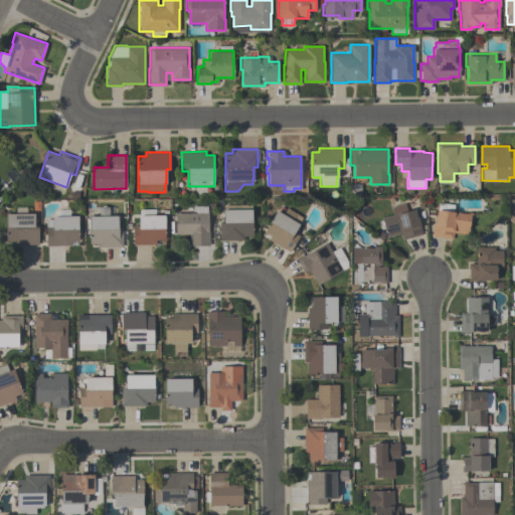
[(414,208),(421,234),(402,239),(401,233),(387,237),(384,228),(381,229),(379,221),(382,220),(381,217),(392,214),(390,206),(404,203),(406,210),(414,208)]
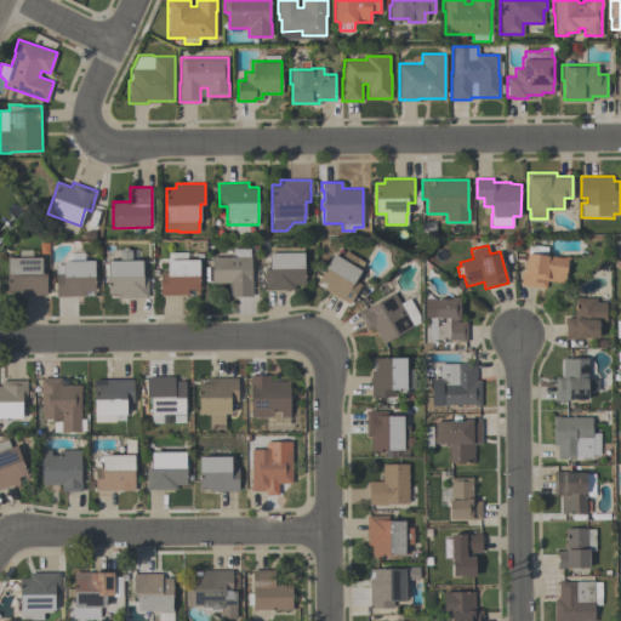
[(565,283),(546,280),(546,288),(520,285),(523,269),(525,269),(527,252),(528,252),(529,249),(537,250),(537,245),(547,246),(546,255),(564,257),(564,256),(569,256),(568,271),(567,271),(565,283)]
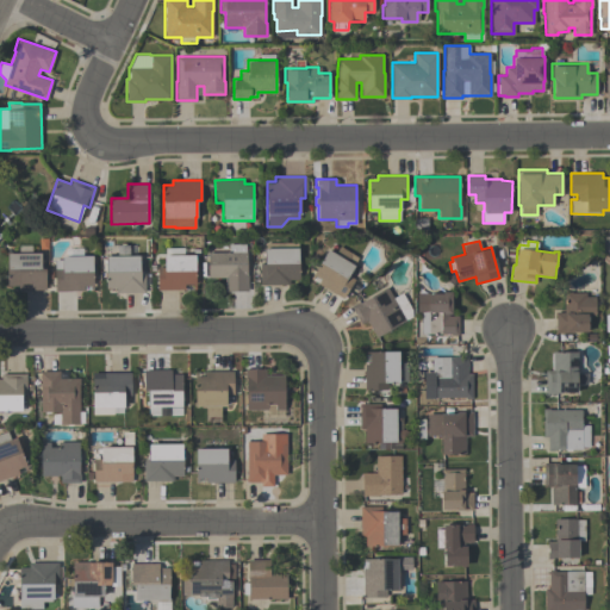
[(106,255),(117,255),(117,244),(120,244),(120,242),(125,242),(125,244),(129,244),(129,255),(139,254),(141,271),(145,271),(145,292),(116,292),(116,287),(106,287),(106,255)]
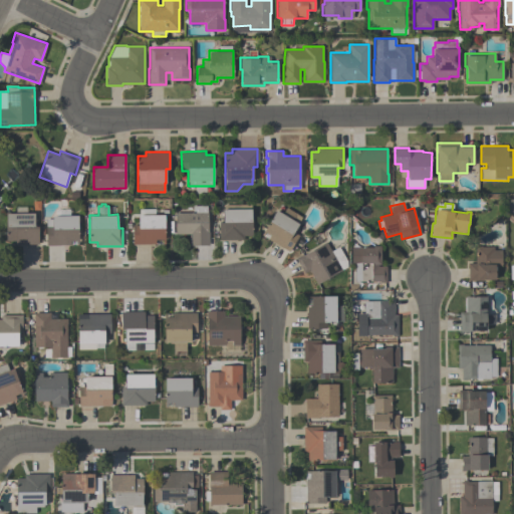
[(251,204),(252,235),(244,235),(244,239),(219,240),(219,222),(223,222),(223,205),(251,204)]
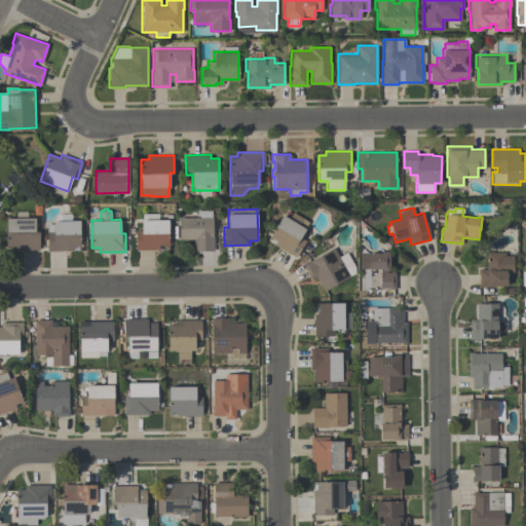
[(212,210),(212,217),(213,217),(213,236),(214,236),(214,250),(195,250),(195,238),(180,238),(180,217),(197,217),(197,211),(212,210)]
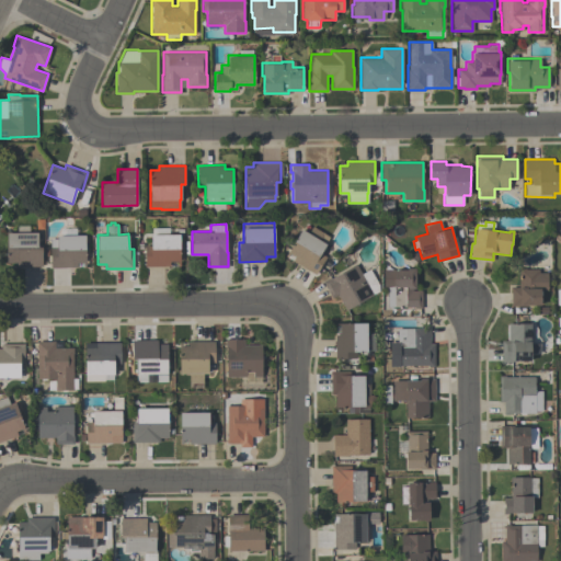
[(330,237),(320,253),(325,256),(315,274),(293,260),(295,256),(289,252),(287,256),(285,255),(301,228),(308,232),(312,226),(330,237)]
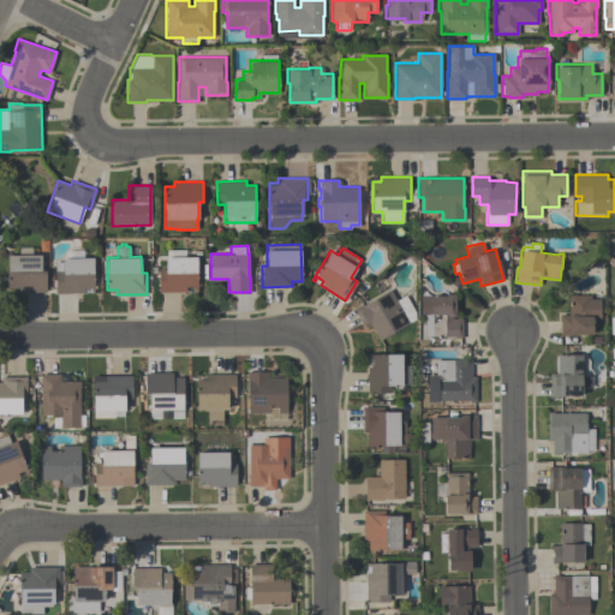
[(46,292),(18,292),(18,288),(7,288),(7,254),(41,254),(42,269),(46,269),(46,292)]
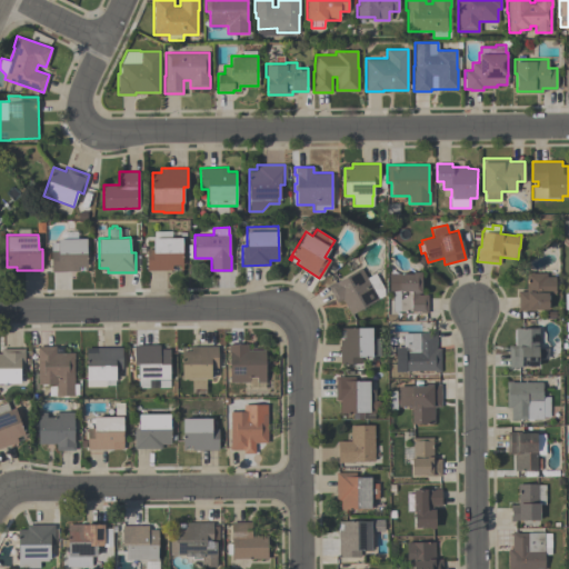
[(51,270),(51,241),(58,241),(58,237),(87,237),(87,270),(85,270),(85,266),(78,266),(78,270),(51,270)]
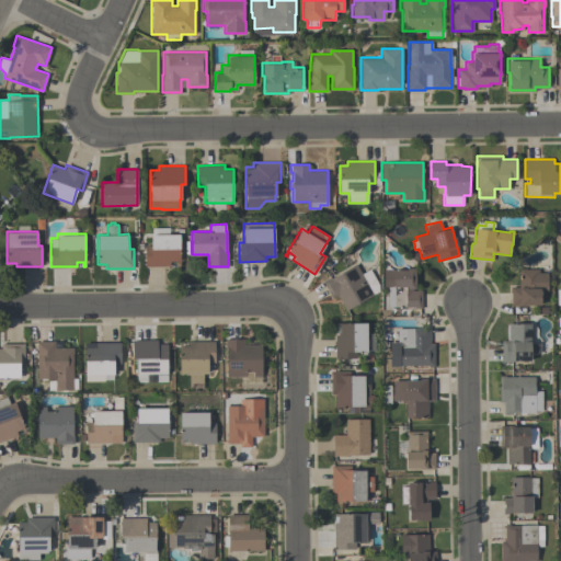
[(180,266),(178,266),(178,261),(170,261),(170,266),(145,266),(145,245),(151,245),(151,233),(180,233),(180,266)]
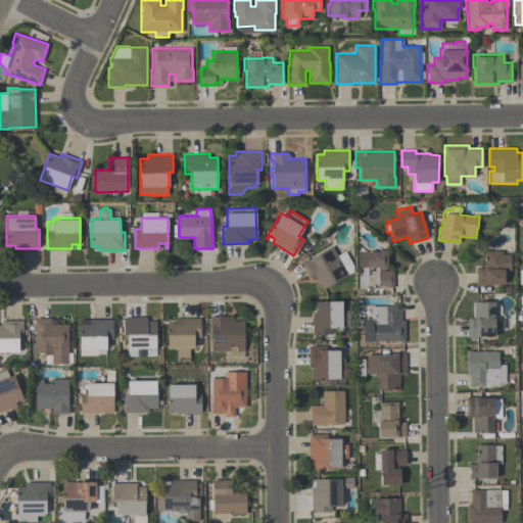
[(300,263),(307,258),(307,259),(332,246),(337,255),(344,251),(353,267),(353,272),(322,289),(315,275),(310,278),(300,263)]
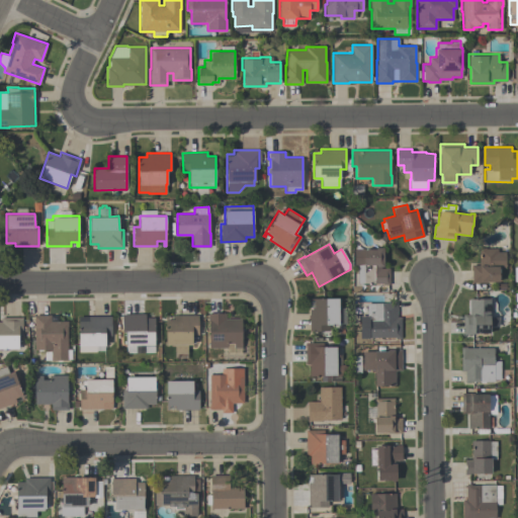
[(358,282),(358,265),(354,265),(354,248),(375,248),(375,247),(383,247),(383,265),(380,265),(380,268),(390,268),(390,284),(382,284),(382,282),(358,282)]
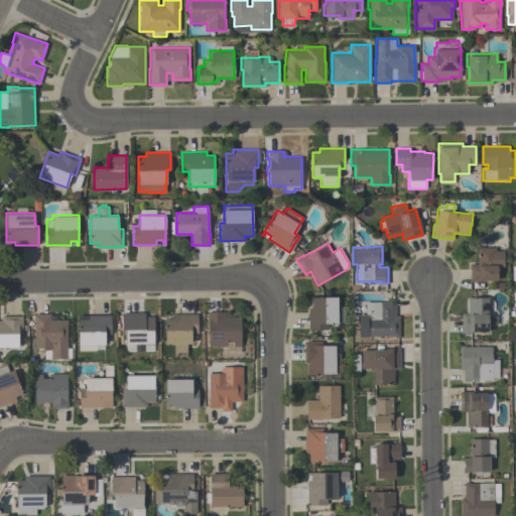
[(477,264),(477,246),(483,246),(483,247),(495,247),(495,250),(504,250),(504,266),(497,266),(497,279),(484,279),(484,280),(480,280),(480,281),(470,281),(470,264),(477,264)]
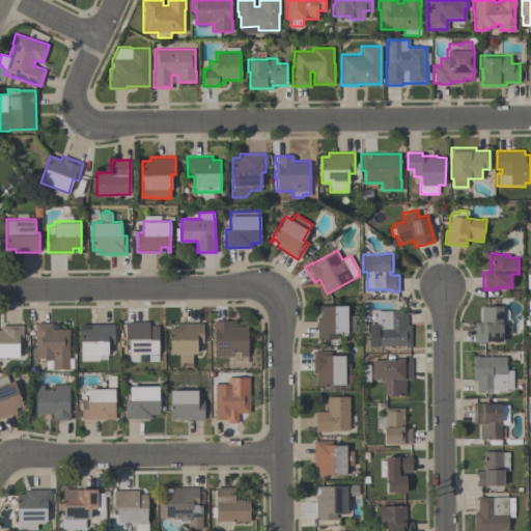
[(355,315),(355,332),(337,332),(337,339),(317,339),(317,315),(322,315),(322,308),(317,308),(317,305),(347,305),(347,315),(355,315)]
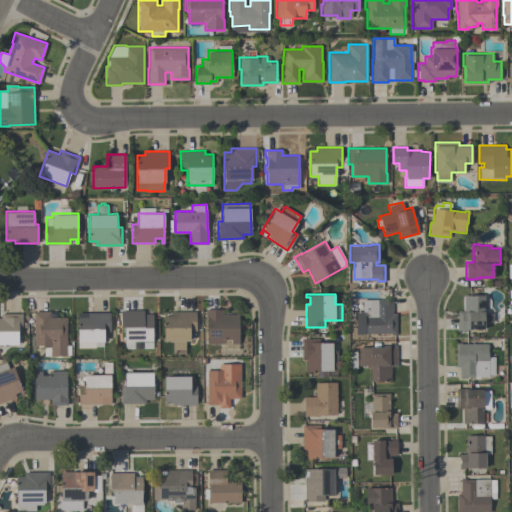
[(458,330),(458,310),(464,310),(464,294),(484,294),(484,312),(492,312),(492,321),(484,321),(484,329),(465,329),(465,330),(458,330)]
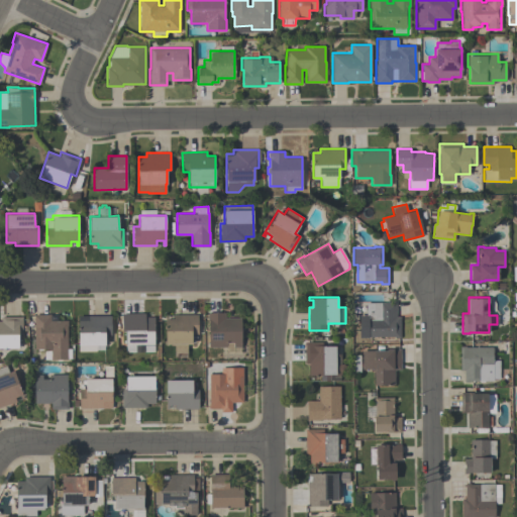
[(359,336),(359,315),(366,315),(366,302),(396,302),(396,317),(400,317),(400,337),(394,337),(394,336),(369,336),(359,336)]
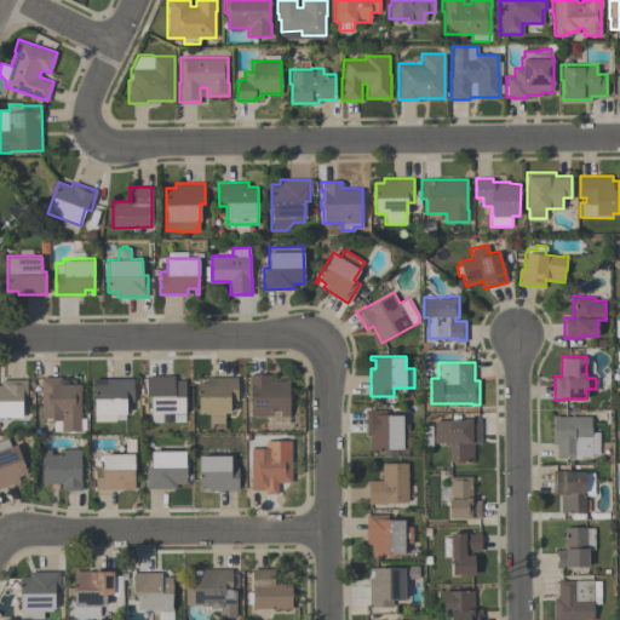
[(270,374),(270,382),(290,382),(290,415),(281,415),(281,409),(273,409),(273,415),(251,415),(251,384),(248,384),(248,374),(270,374)]
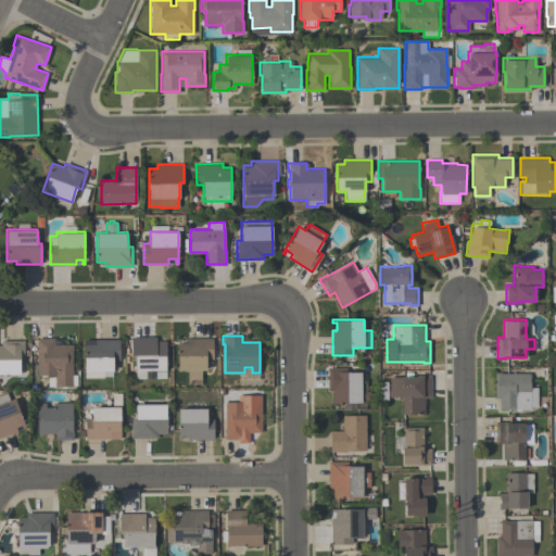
[(166,371),(155,371),(155,378),(146,378),(146,370),(135,370),(135,355),(131,355),(131,337),(155,337),(155,341),(166,341),(166,371)]
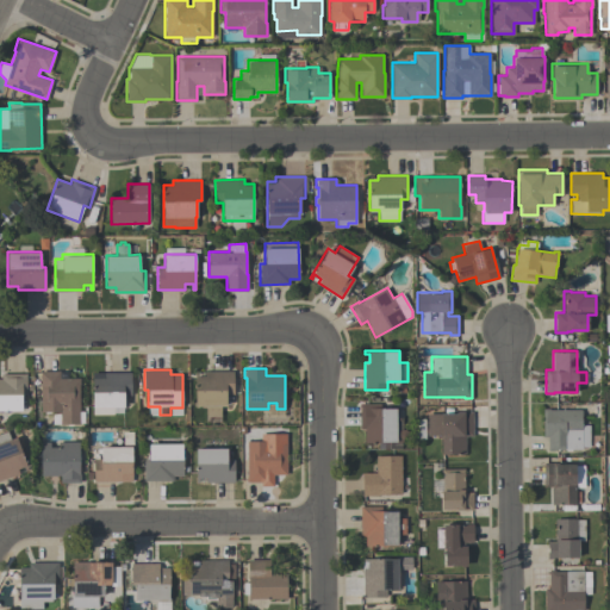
[(41,371),(60,371),(60,378),(80,378),(80,385),(79,385),(79,424),(60,424),(60,411),(41,411),(41,371)]
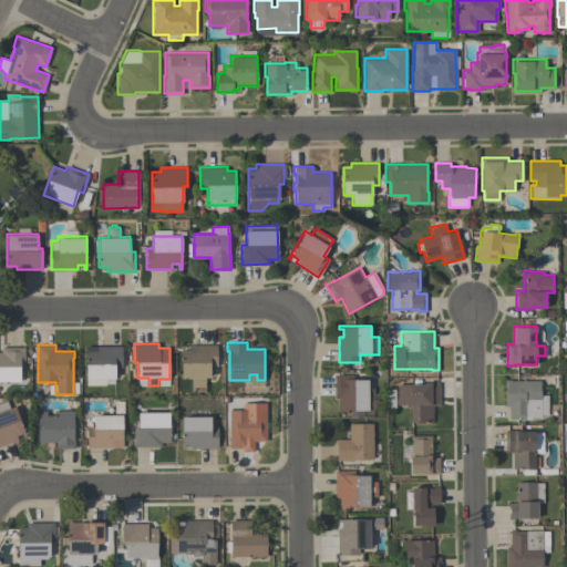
[(217,344),(217,367),(210,367),(210,377),(205,377),(205,387),(192,387),(192,377),(181,377),(181,344),(183,344),(183,349),(189,349),(189,344),(217,344)]
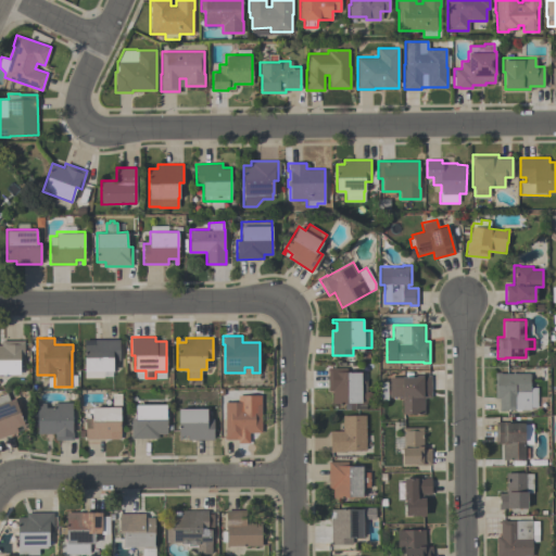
[(24,340),(24,359),(21,359),(21,373),(0,373),(0,345),(1,345),(1,340),(24,340)]
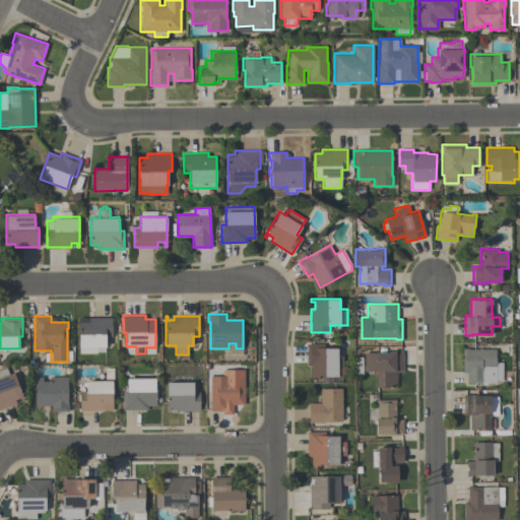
[(112,318),(112,336),(106,336),(106,346),(96,346),(96,353),(79,353),(79,318),(80,318),(80,321),(86,321),(86,318),(112,318)]
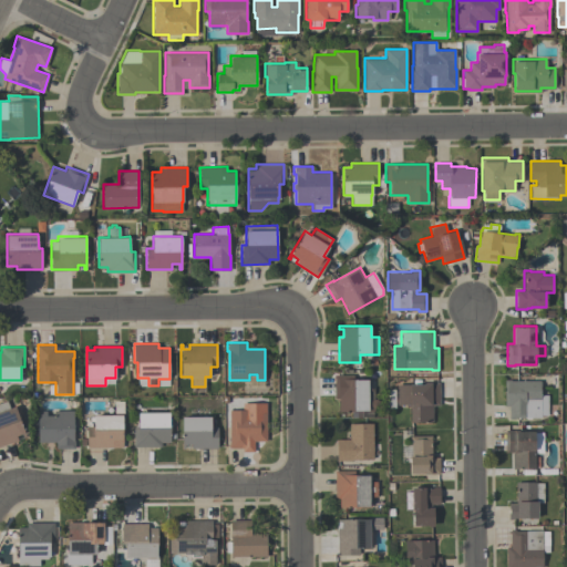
[(372,411),(361,411),(361,416),(352,416),(352,411),(339,411),(339,398),(334,398),(334,374),(353,374),(353,379),(369,379),(369,388),(373,388),(373,399),(377,399),(378,400),(378,406),(377,408),(372,408),(372,411)]
